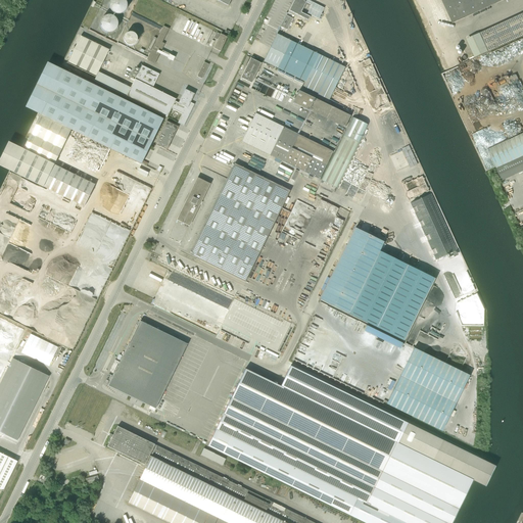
[(127,6),(127,5),(127,4),(126,4),(126,3),(126,2),(126,1),(125,1),(125,0),(124,0),(110,0),(110,1),(109,1),(109,2),(109,3),(109,4),(108,4),(108,5),(108,6),(108,7),(108,8),(109,8),(109,9),(109,10),(110,10),(110,11),(110,12),(111,12),(111,13),(112,13),(113,13),(113,14),(114,14),(115,14),(116,14),(116,15),(117,15),(119,15),(119,14),(120,14),(121,14),(122,14),(122,13),(123,13),(124,12),(125,11),(125,10),(126,10),(126,9),(126,8),(127,8),(127,7),(127,6)]
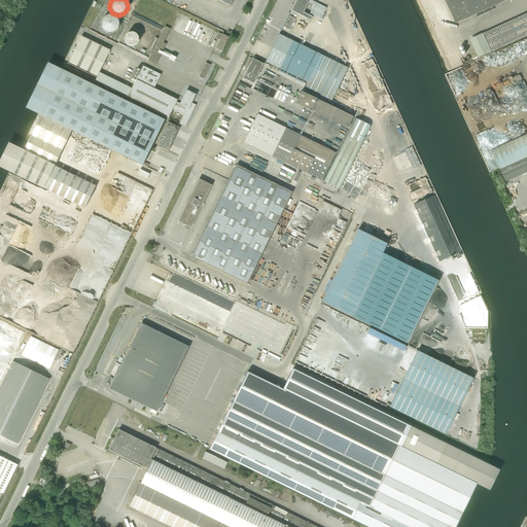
[(303,11),(308,2),(314,5),(310,12),(321,19),(326,8),(310,0),(295,0),(291,10),(301,15),(310,21),(312,16),(303,11)]
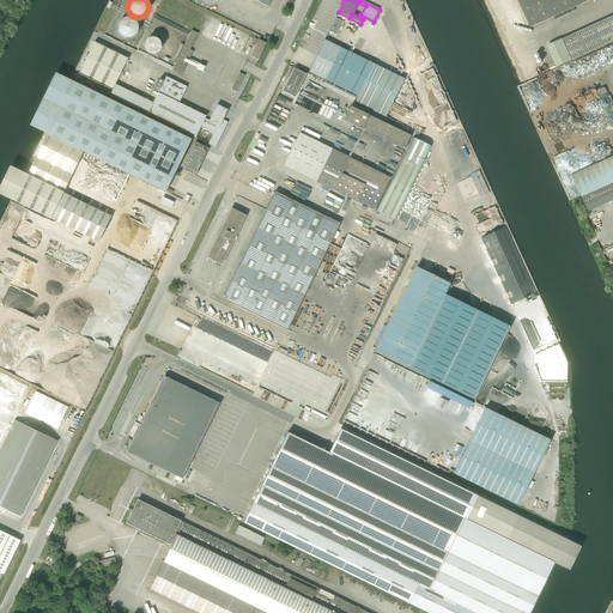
[(517,0),(530,28),(590,0),(517,0)]
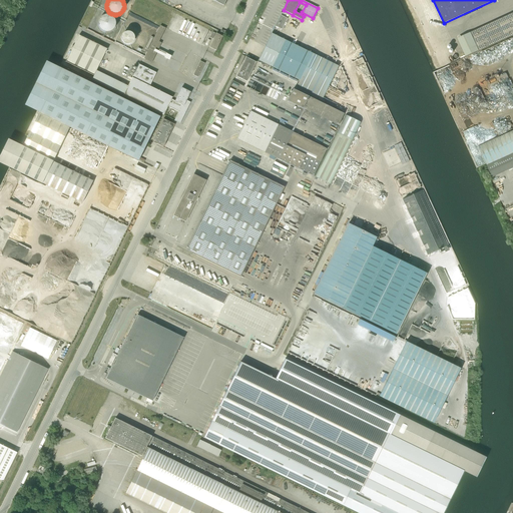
[(466,57),(479,51),(512,35),(512,12),(506,16),(470,33),(457,38),(466,57)]
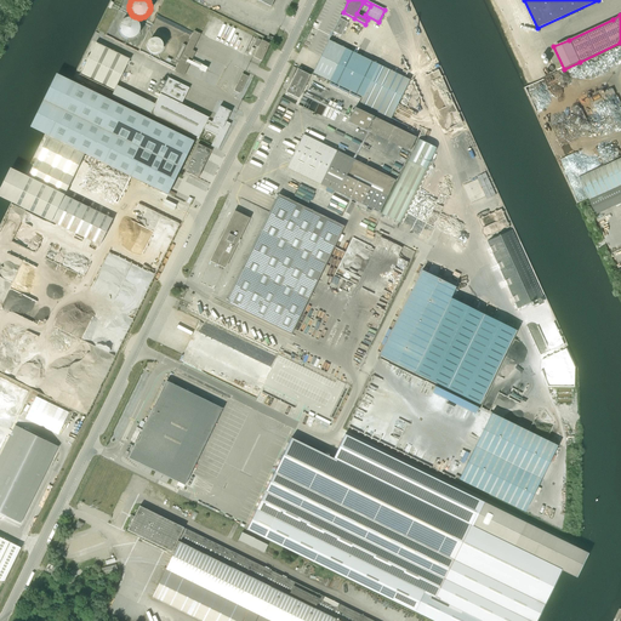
[(340,18),(334,30),(341,35),(347,22),(340,18)]
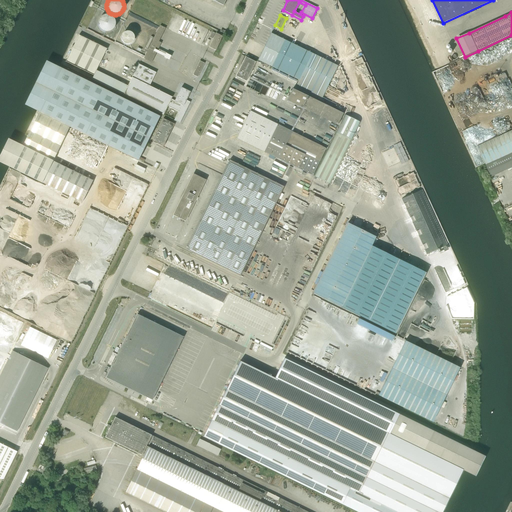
[(103,16),(102,16),(102,17),(101,17),(100,18),(99,19),(99,20),(98,20),(98,21),(98,22),(97,22),(97,23),(97,24),(97,25),(97,26),(97,27),(98,27),(98,28),(98,29),(99,29),(99,30),(100,30),(100,31),(101,31),(101,32),(102,32),(103,33),(104,33),(105,33),(106,33),(107,33),(108,33),(109,33),(109,32),(110,32),(111,32),(111,31),(112,31),(112,30),(113,30),(113,29),(114,29),(114,28),(114,27),(114,26),(115,25),(115,24),(115,23),(114,23),(114,22),(114,21),(114,20),(113,20),(113,19),(112,19),(112,18),(111,18),(111,17),(110,17),(109,16),(108,16),(107,16),(106,16),(105,16),(104,16),(103,16)]
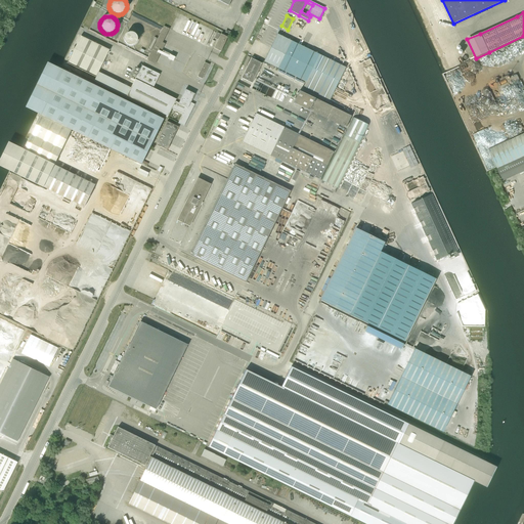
[(147,59),(153,62),(169,29),(164,27),(147,59)]
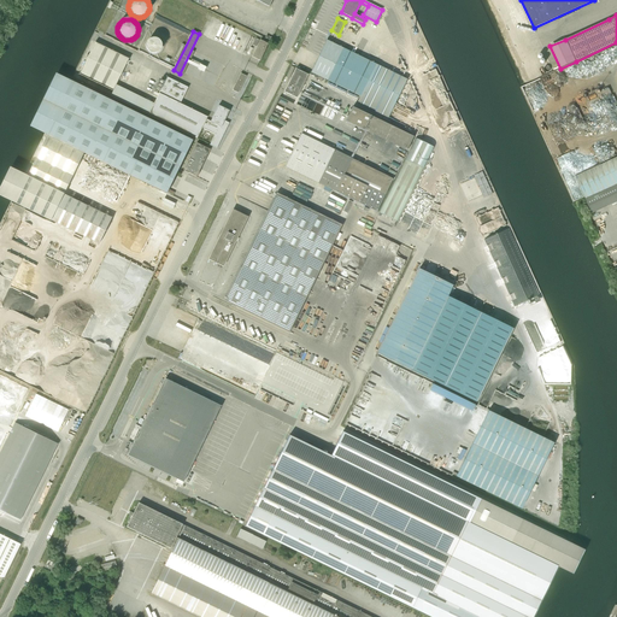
[(162,46),(162,45),(162,43),(162,42),(160,42),(160,41),(159,41),(159,40),(158,40),(158,39),(157,39),(156,39),(154,39),(153,39),(152,39),(151,39),(150,40),(148,40),(148,41),(147,41),(147,42),(147,43),(146,43),(146,45),(146,46),(146,47),(146,48),(147,48),(147,50),(147,51),(148,51),(148,52),(150,52),(150,53),(151,53),(152,53),(153,53),(153,54),(154,54),(156,53),(157,53),(158,53),(158,52),(159,52),(159,51),(160,51),(160,50),(162,50),(162,48),(162,47),(162,46)]
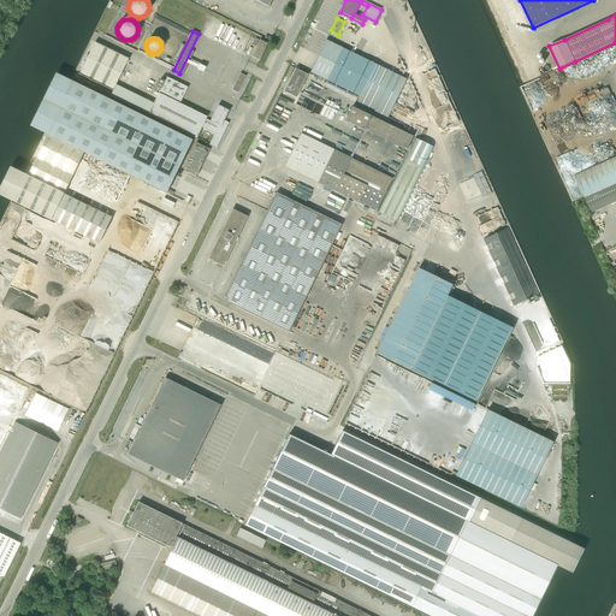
[(252,57),(259,60),(267,43),(260,40),(255,49),(253,55),(252,57)]
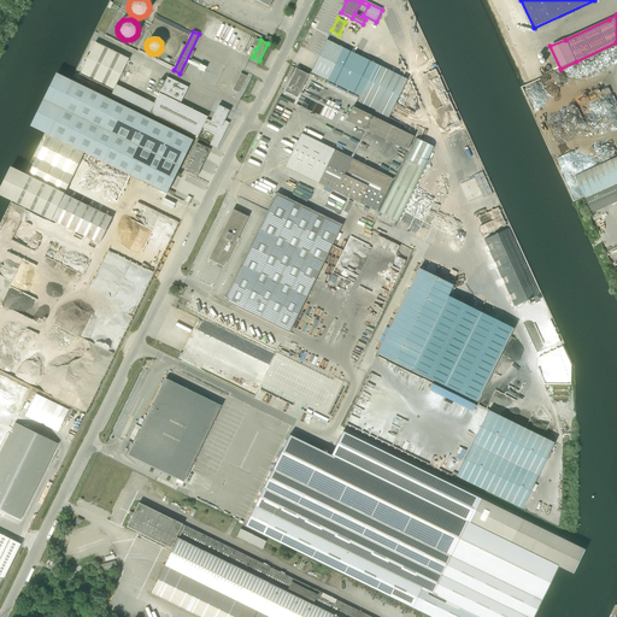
[(415,129),(422,113),(406,80),(327,40),(311,72),(359,97),(356,103),(387,118),(388,117),(415,129)]
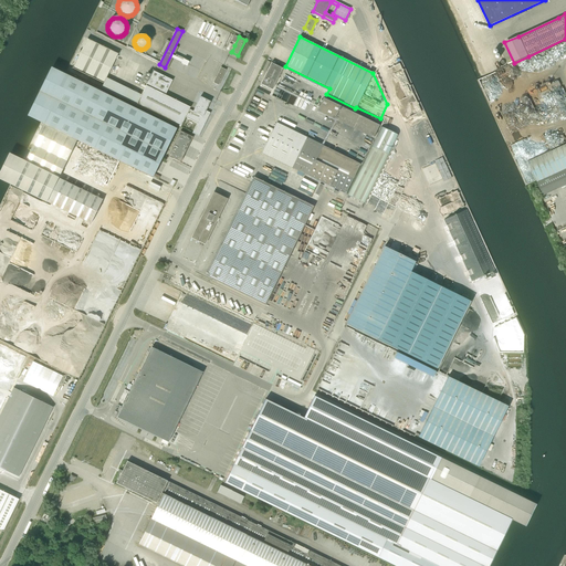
[(74,69),(104,84),(118,54),(88,39),(74,69)]
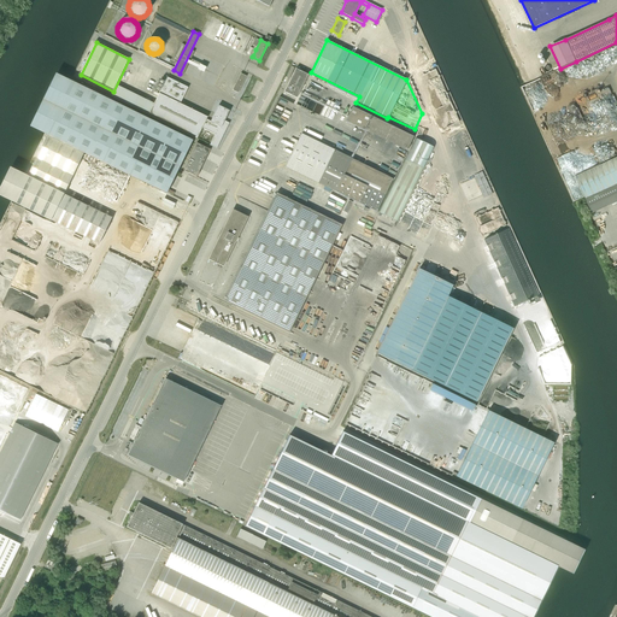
[(283,92),(297,98),(309,75),(295,68),(283,92)]
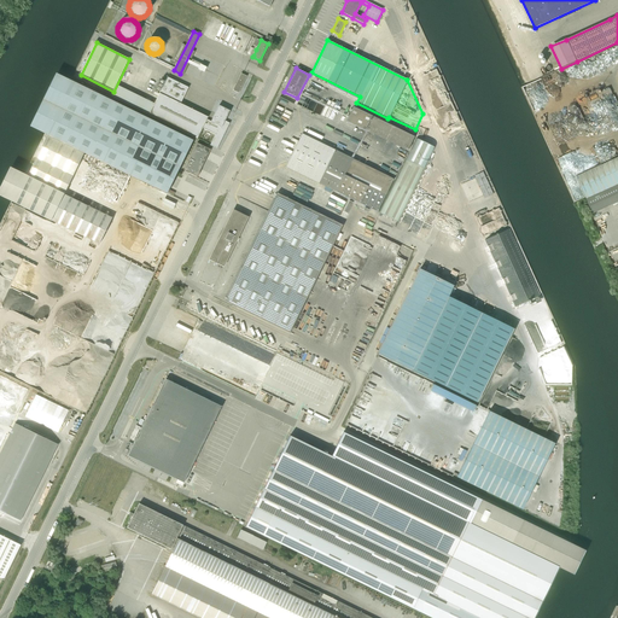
[(233,91),(239,93),(246,76),(242,74),(233,91)]
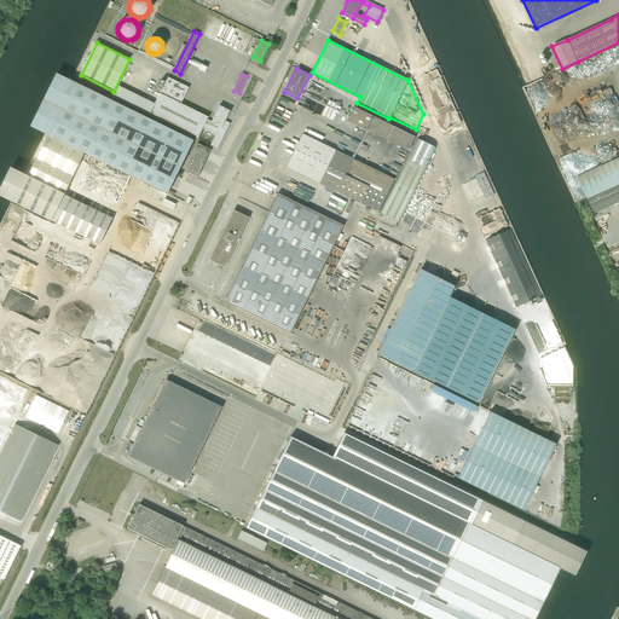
[(29,128),(47,137),(71,86),(53,77),(29,128)]
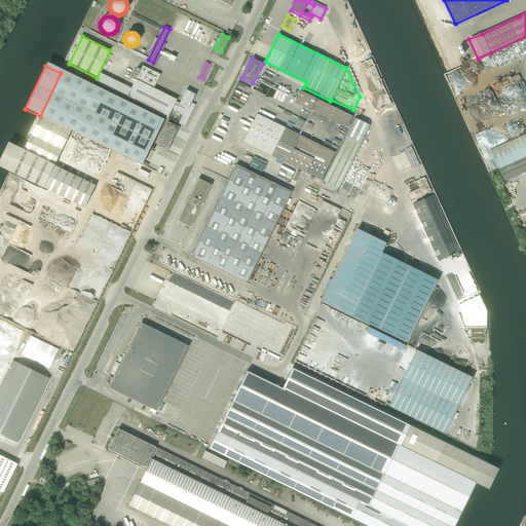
[(167,118),(173,109),(184,115),(179,123),(185,126),(189,117),(192,111),(191,111),(192,109),(191,108),(189,107),(195,95),(186,89),(180,104),(176,102),(177,100),(153,88),(160,75),(142,66),(126,98),(167,118)]
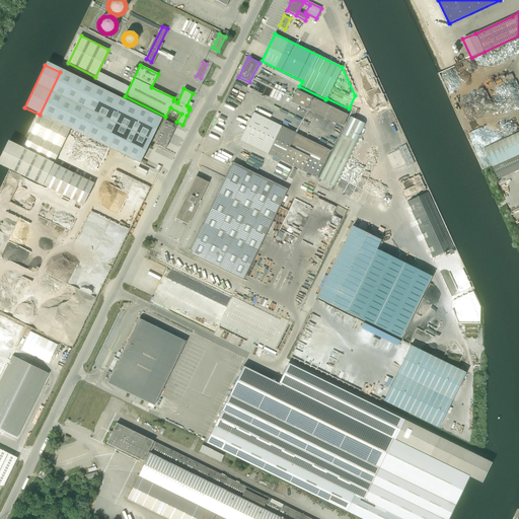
[(140,163),(142,159),(160,122),(60,72),(40,115),(140,163)]
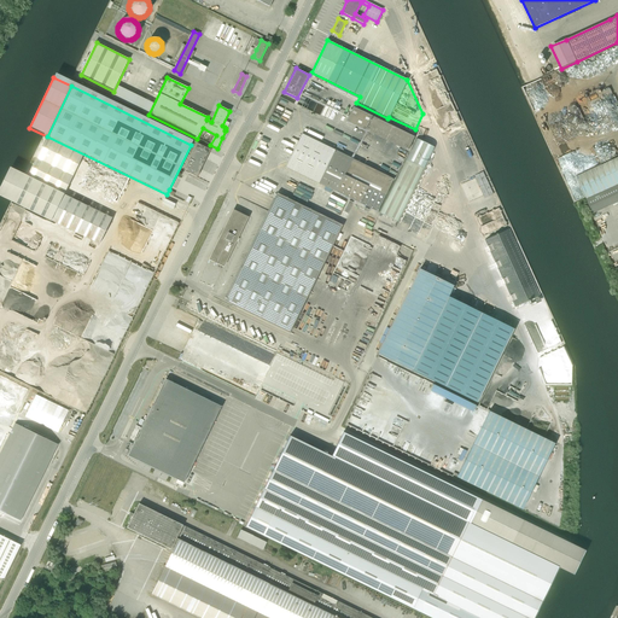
[(406,152),(413,138),(353,108),(345,122),(406,152)]
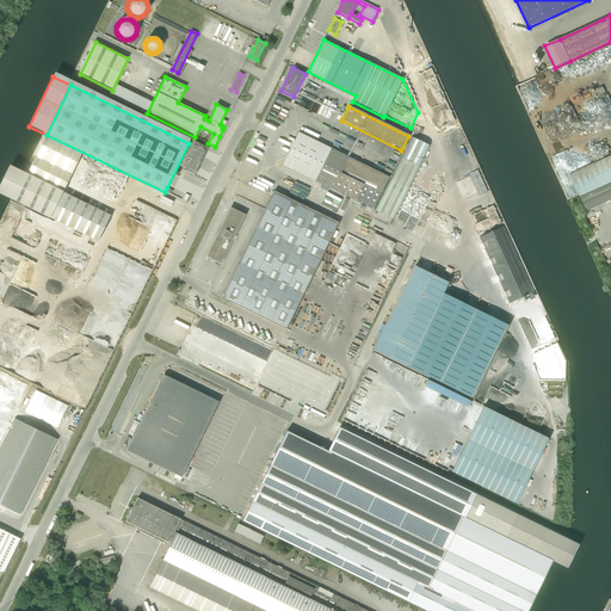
[(371,209),(388,177),(297,131),(282,165),(314,180),(371,209)]
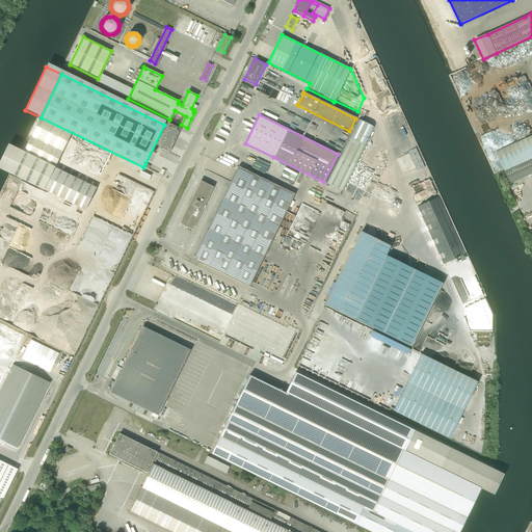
[(342,191),(344,185),(373,127),(358,120),(349,136),(326,183),(342,191)]
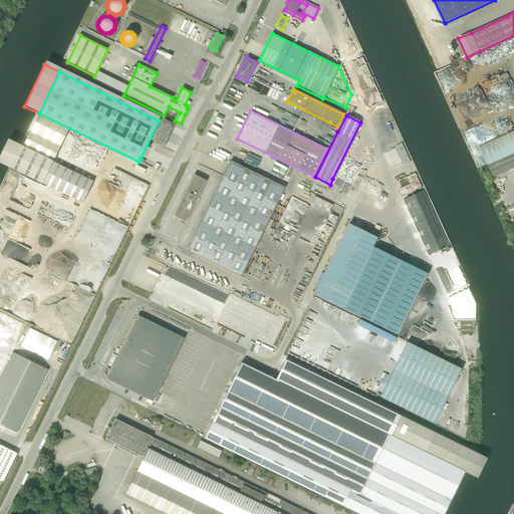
[(164,119),(159,131),(153,142),(164,148),(170,136),(175,124),(164,119)]
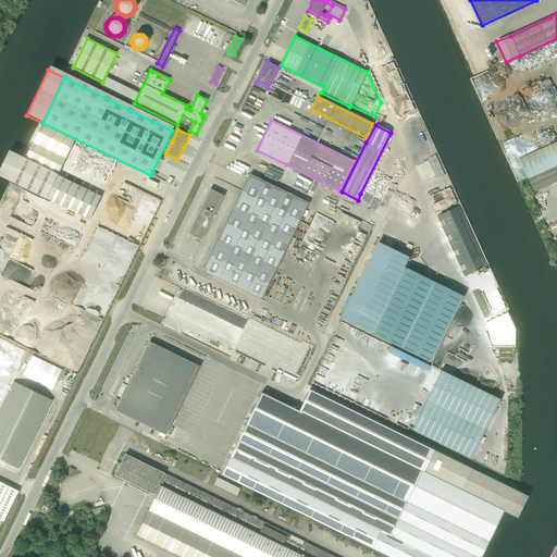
[(529,180),(556,166),(556,141),(520,159),(529,180)]
